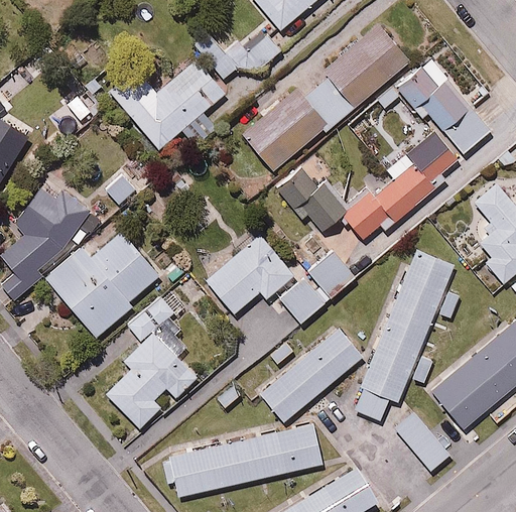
[(252,0),(277,32),(317,0),(252,0)]
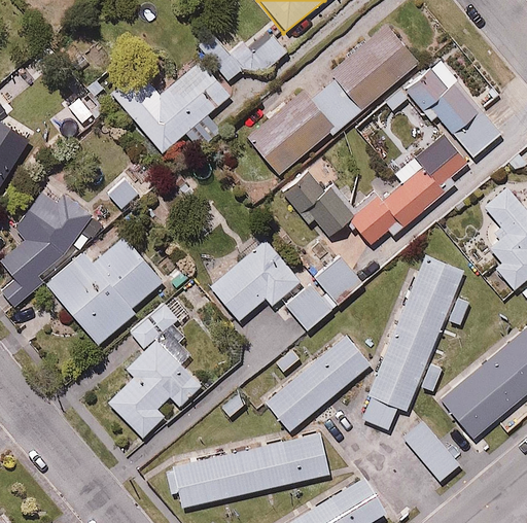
[(420,61),(388,23),(328,71),(336,79),(310,101),(302,92),(246,137),(279,177),(420,61)]
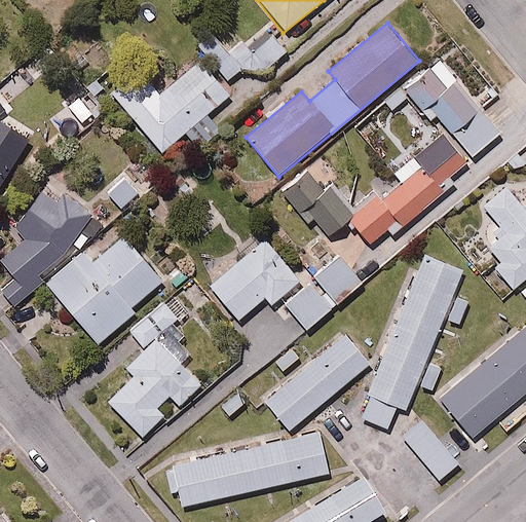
[(243,70),(213,31),(196,44),(227,83),(243,70)]
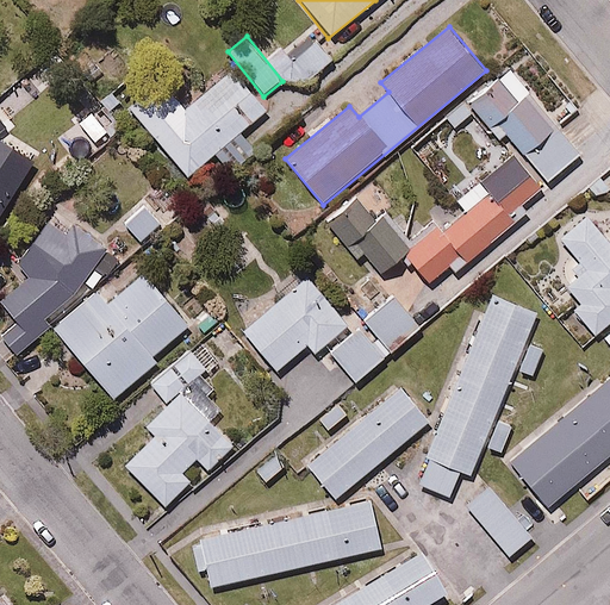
[(330,61),(315,43),(293,62),(309,80),(330,61)]
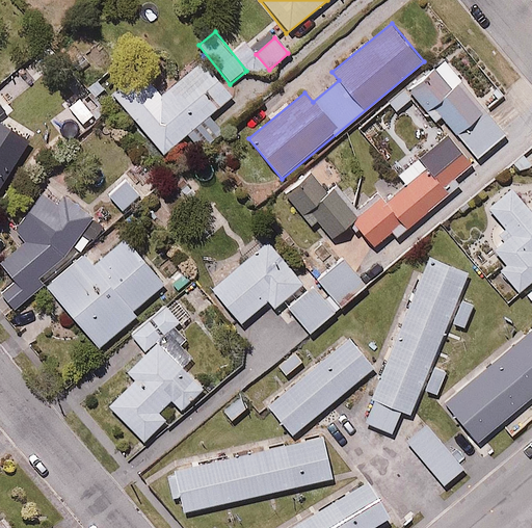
[(234,97),(204,59),(169,88),(151,66),(114,94),(163,154),(186,136),(202,156),(227,137),(209,115),(234,97)]
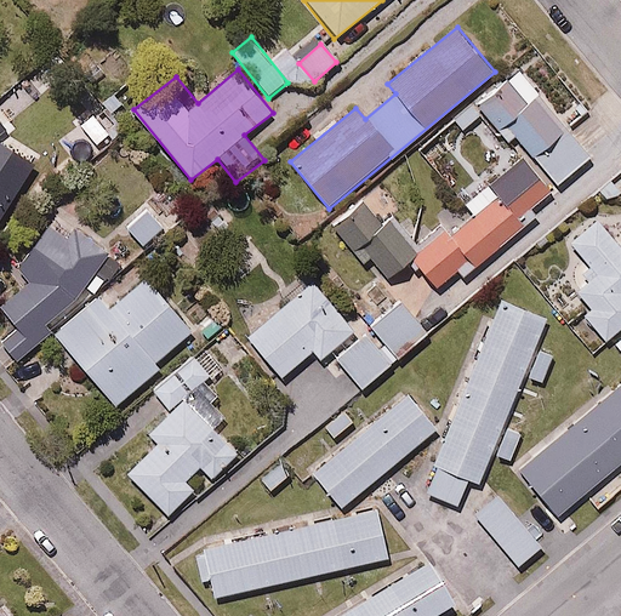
[(518,69),(451,124),(460,135),(482,118),(505,147),(516,138),(556,188),(590,160),(518,69)]
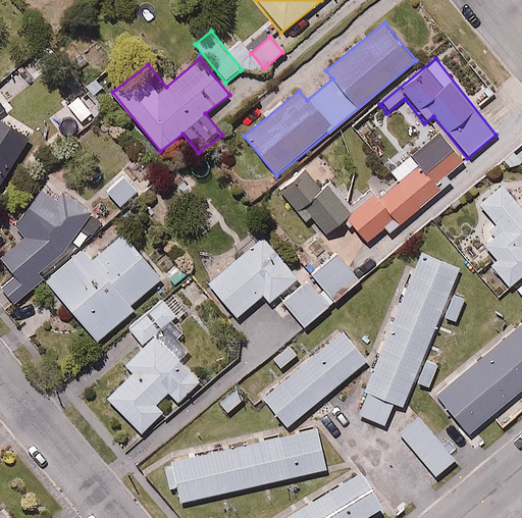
[(0,187),(29,138),(0,119),(0,187)]
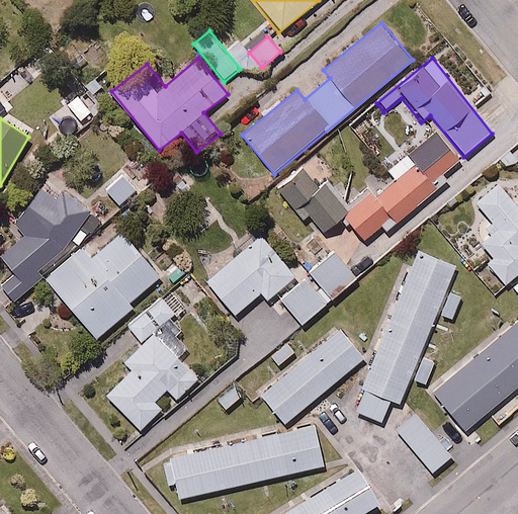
[(372,196),(347,219),(366,241),(393,218),(400,226),(435,193),(429,187),(460,159),(438,134),(408,161),(414,169),(377,202),(372,196)]
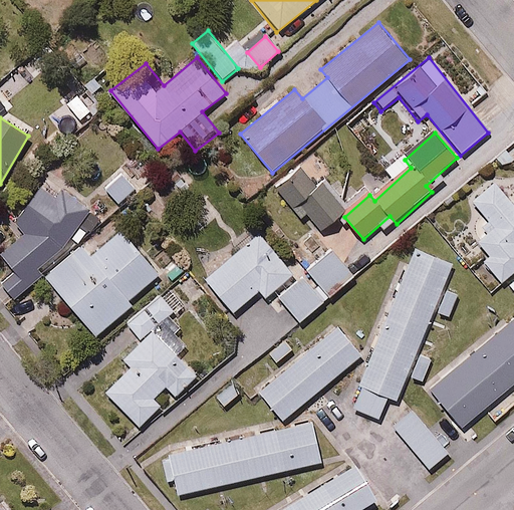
[(301,168),(276,188),(300,219),(306,214),(321,231),(345,212),(322,182),(316,187),(301,168)]
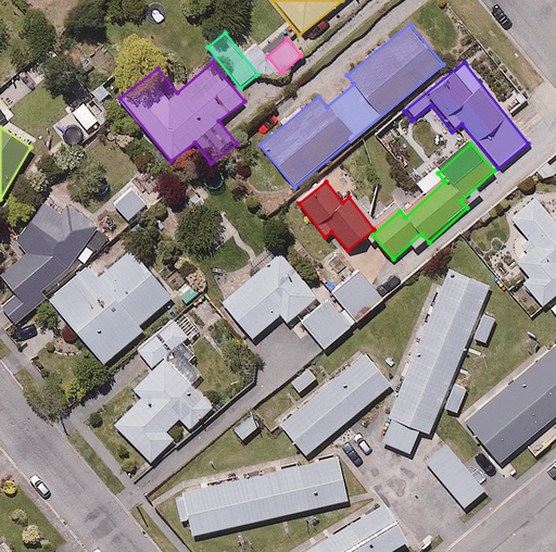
[(147,203),(131,185),(110,203),(125,222),(147,203)]
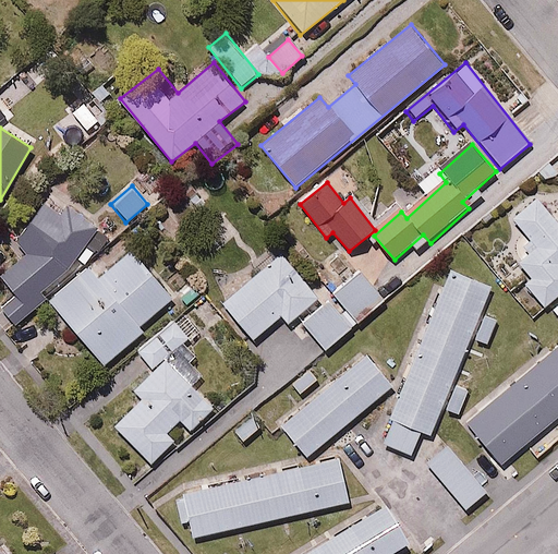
[(0,273),(0,275),(12,289),(0,299),(0,306),(16,325),(46,299),(39,293),(76,260),(82,266),(97,251),(91,243),(102,231),(64,189),(13,236),(26,250),(0,273)]
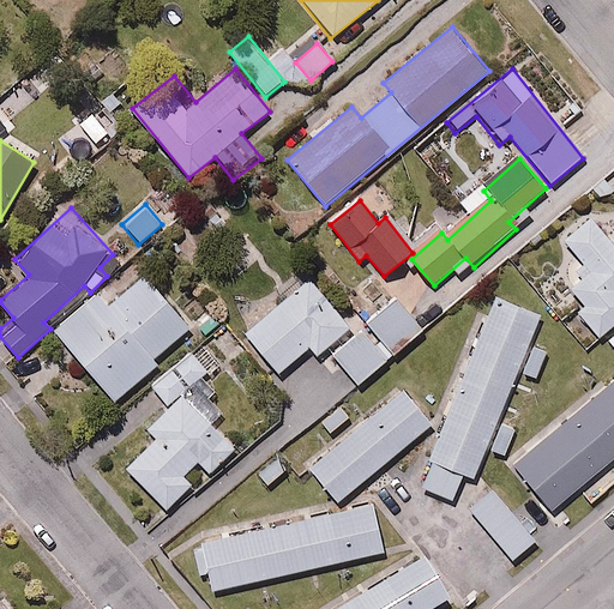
[(599,337),(613,324),(613,245),(590,215),(563,237),(583,264),(563,279),(583,306),(577,311),(599,337)]
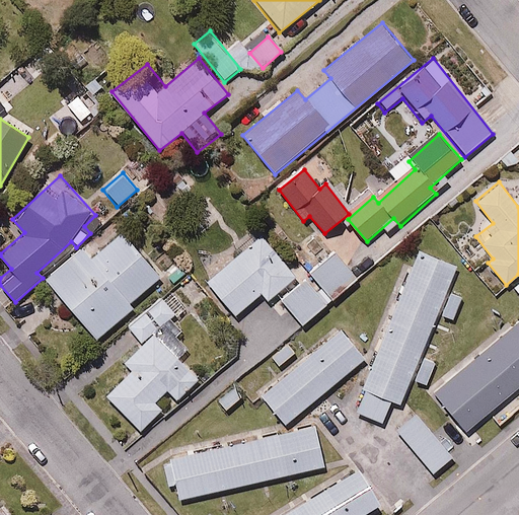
[(159,279),(119,232),(89,256),(82,248),(45,281),(97,341),(136,307),(131,302),(159,279)]
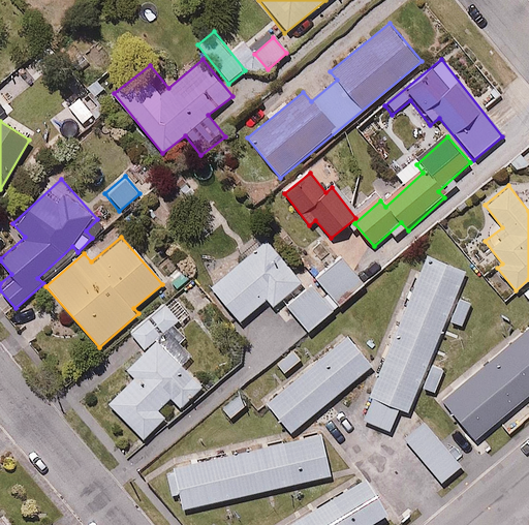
[(339,254),(325,237),(300,257),(336,306),(380,272),(356,241),(339,254)]
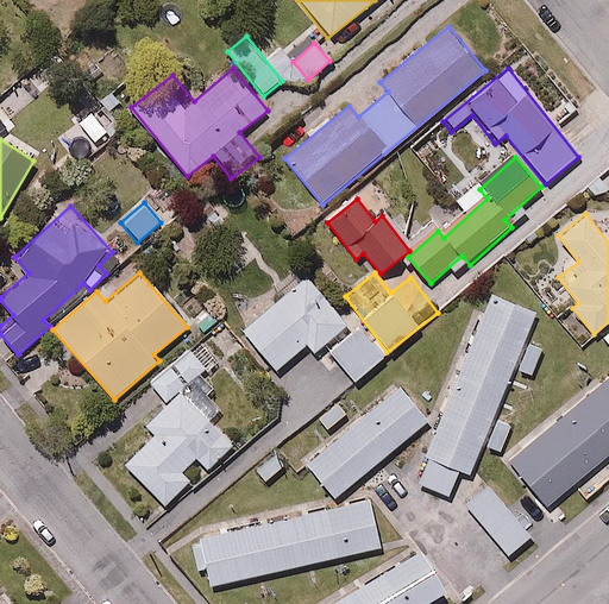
[(306,275),(236,331),(274,372),(307,346),(314,356),(340,334),(346,341),(330,354),(353,383),(383,359),(357,326),(351,332),(306,275)]
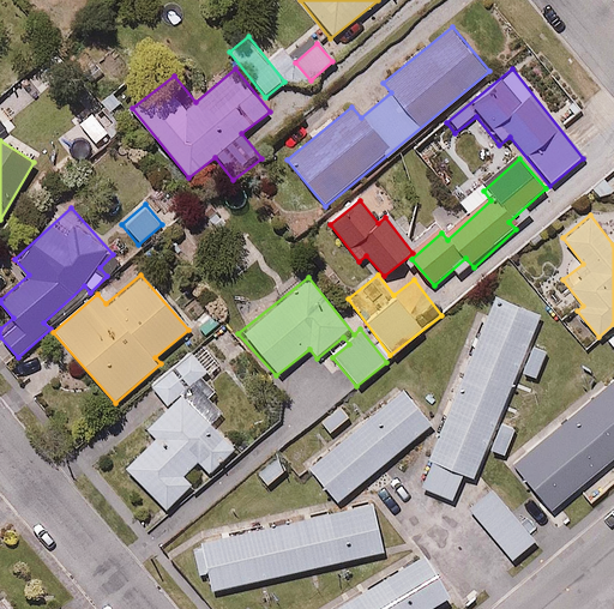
[(495,422),(516,375),(537,384),(551,351),(529,342),(540,317),(497,300),(429,460),(433,462),(422,488),(455,501),(465,475),(473,478),(485,448),(507,458),(518,432),(495,422)]
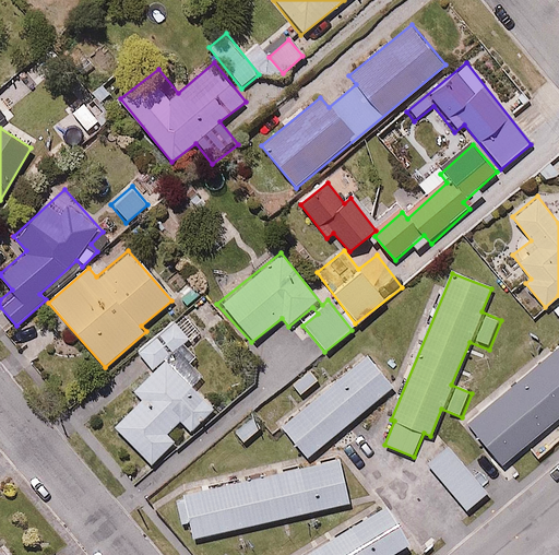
[(190,341),(175,322),(139,355),(154,373),(132,392),(140,402),(116,424),(151,463),(178,439),(169,430),(180,422),(189,432),(214,409),(193,387),(203,378),(191,365),(197,359),(185,345),(190,341)]
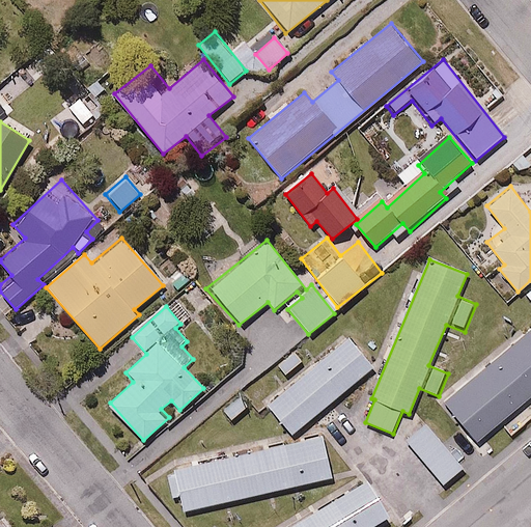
[(476,443),(494,427),(509,446),(530,426),(530,328),(443,404),(476,443)]
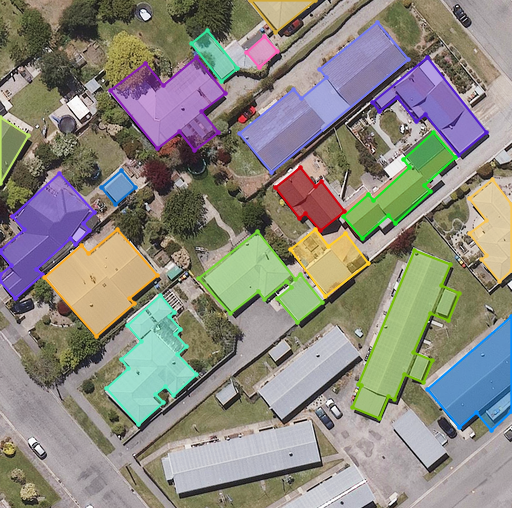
[(360,354),(336,323),(254,389),(278,419),(360,354)]
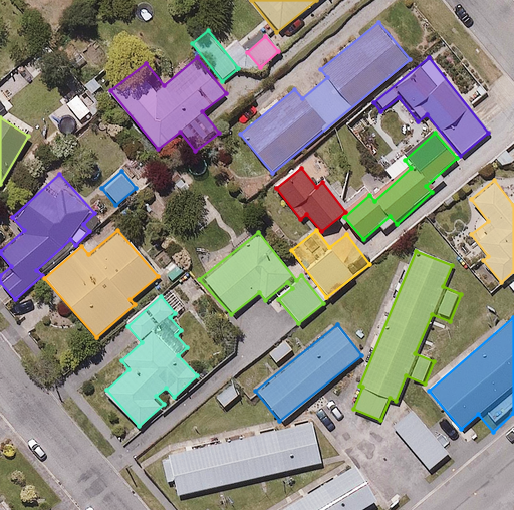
[(285,339),(266,355),(275,366),(294,350),(285,339)]
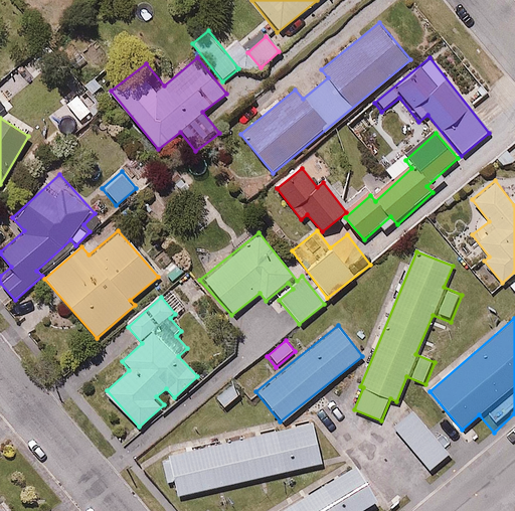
[(232,382),(213,399),(224,411),(243,394),(232,382)]
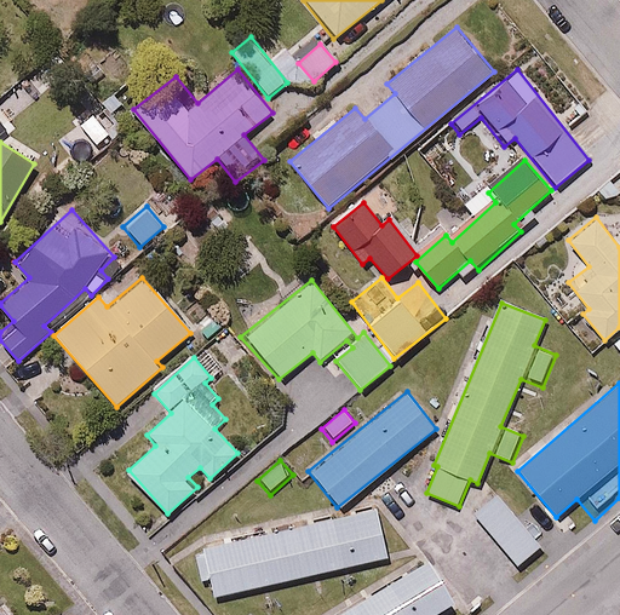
[(499,494),(474,515),(517,570),(543,550),(499,494)]
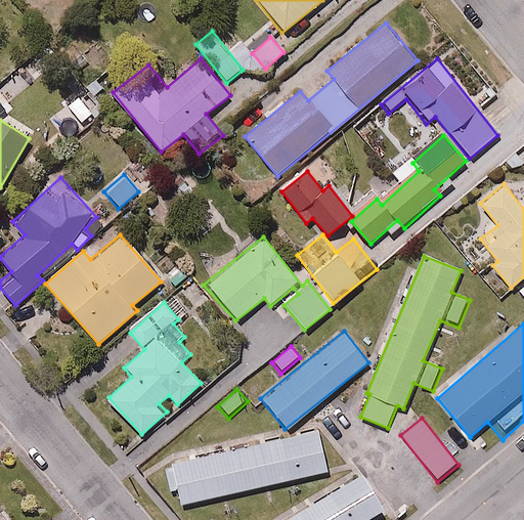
[(167,491),(176,489),(179,503),(328,473),(318,427),(170,458),(172,469),(163,471),(167,491)]
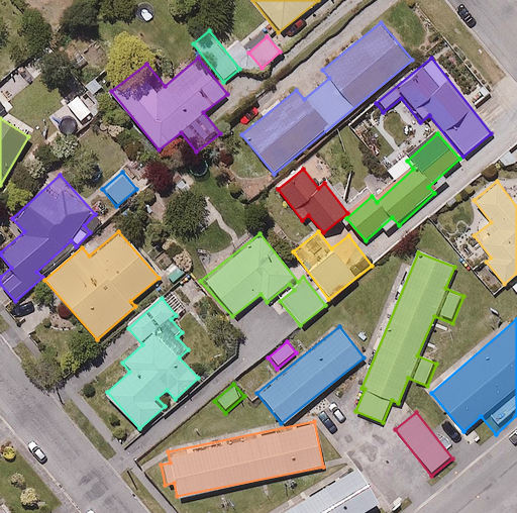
[(367,512),(382,504),(356,464),(276,512),(367,512)]
